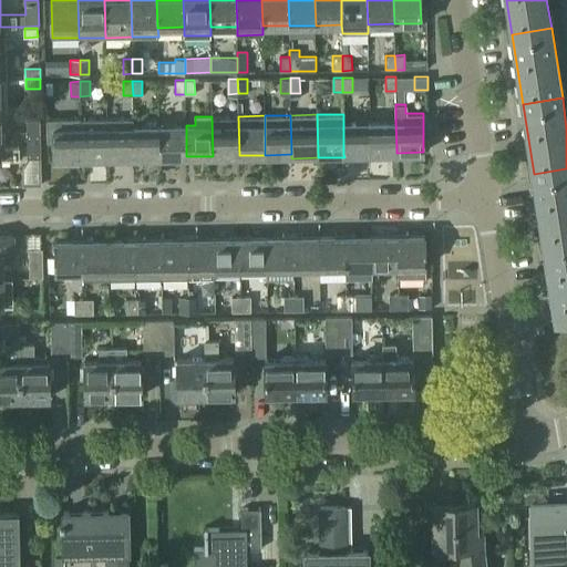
[(238,116),(212,116),(213,156),(239,155),(238,116)]
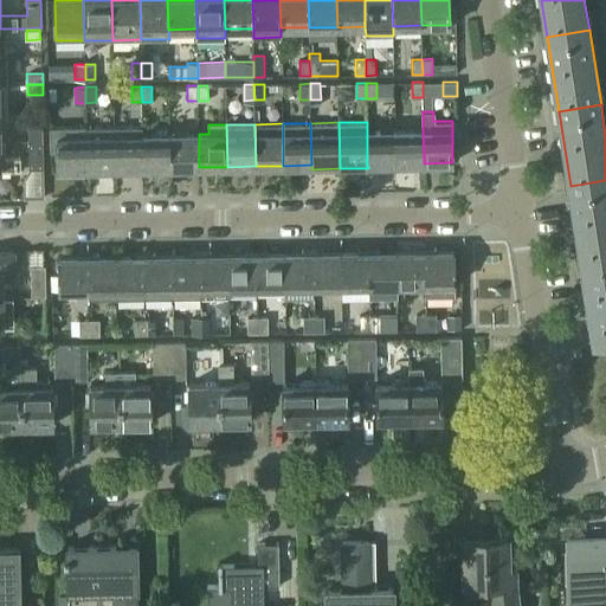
[(58,169),(86,169),(86,127),(86,126),(50,127),(51,152),(58,150),(58,169)]
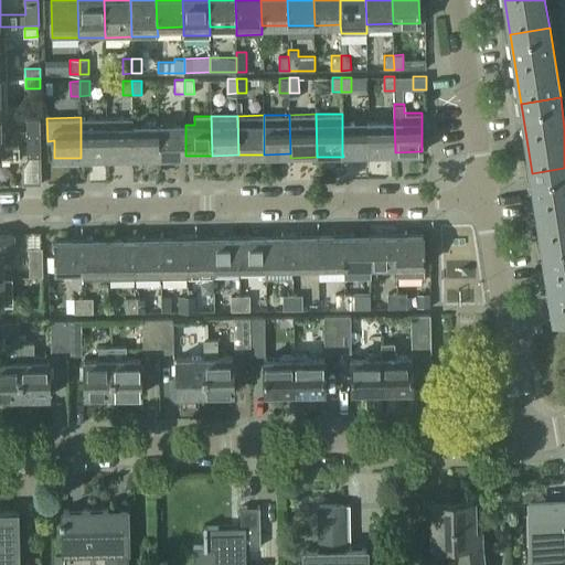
[(132,117),(106,118),(107,157),(134,157),(132,126),(132,117)]
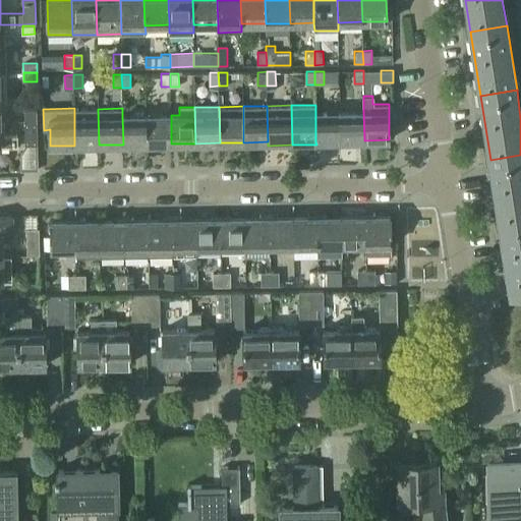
[(74,109),(74,146),(99,145),(98,109),(74,109)]
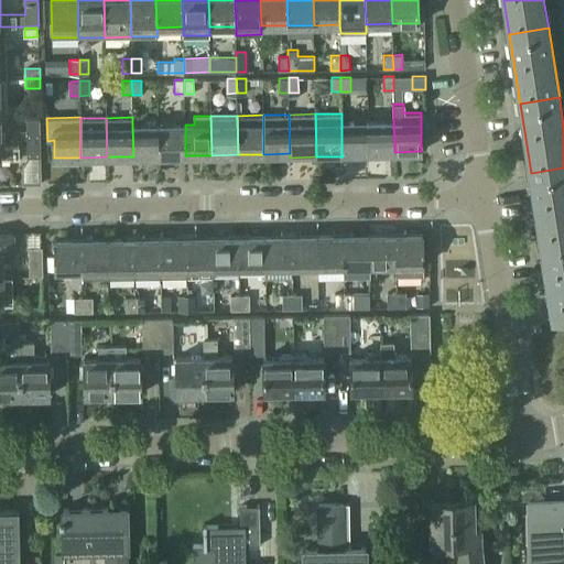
[(26,119),(28,131),(41,130),(40,119),(26,119)]
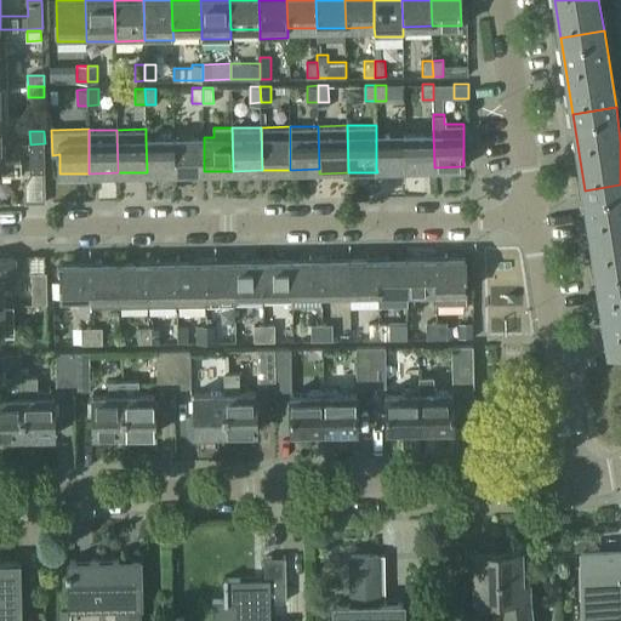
[(433,134),(405,135),(405,167),(434,167),(433,134)]
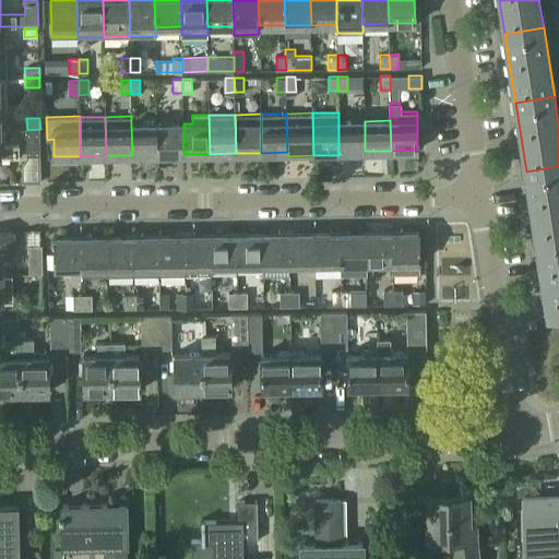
[(365,121),(339,121),(339,152),(365,151),(365,121)]
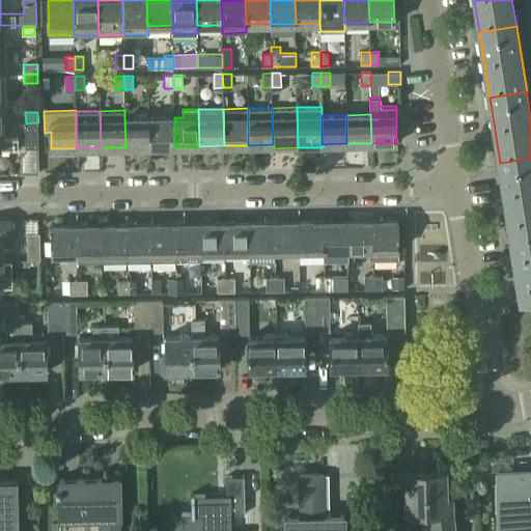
[(174,117),(149,118),(149,146),(174,146),(174,117)]
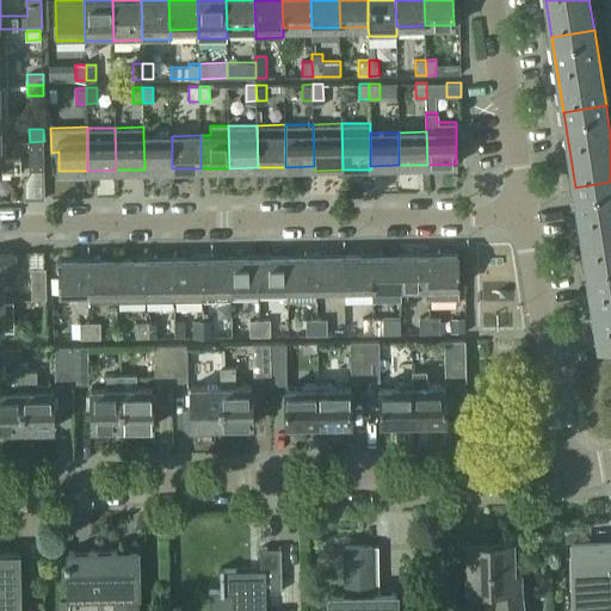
[(172,136),(143,136),(144,170),(172,168),(172,136)]
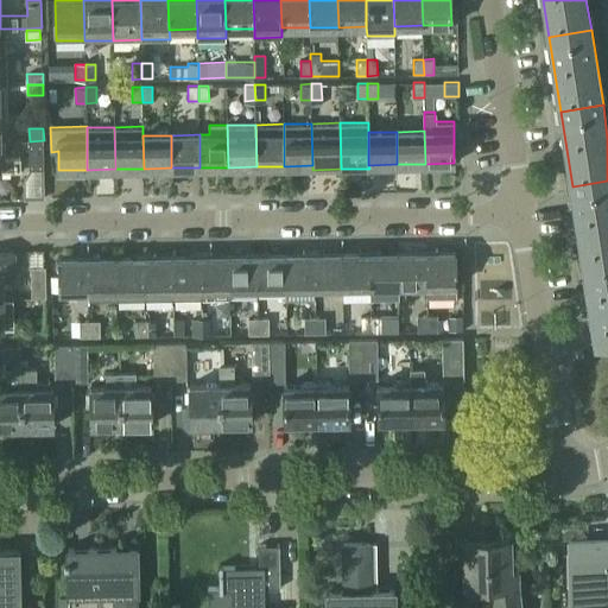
[(0,170),(1,170),(23,170),(23,158),(7,159),(6,141),(1,141),(0,140),(0,170)]
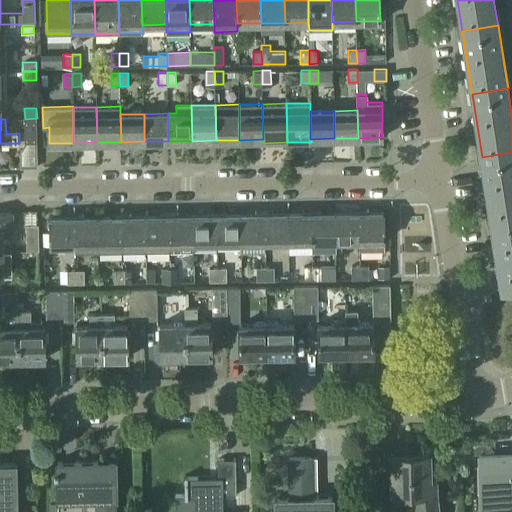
[(37,118),(25,119),(25,143),(37,143),(37,118)]
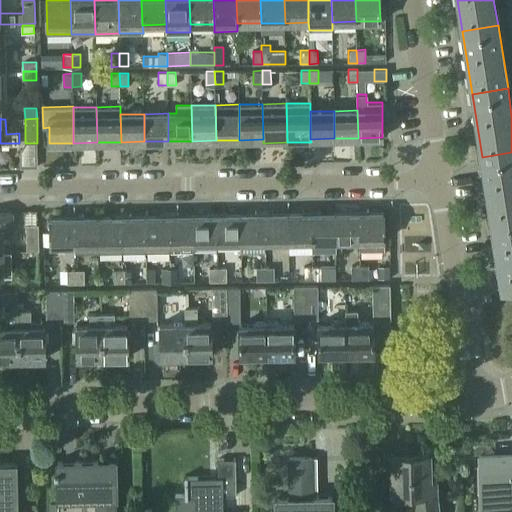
[(511,152),(482,157),(491,220),(511,217),(511,152)]
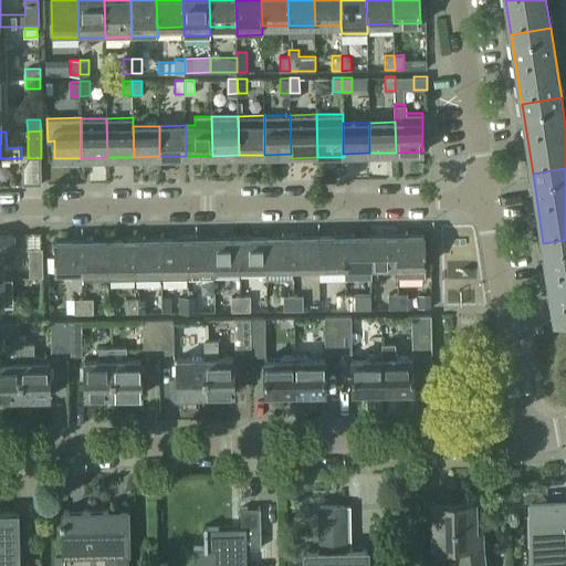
[(0,278),(12,278),(12,265),(3,265),(3,251),(14,251),(14,236),(0,234),(0,278)]
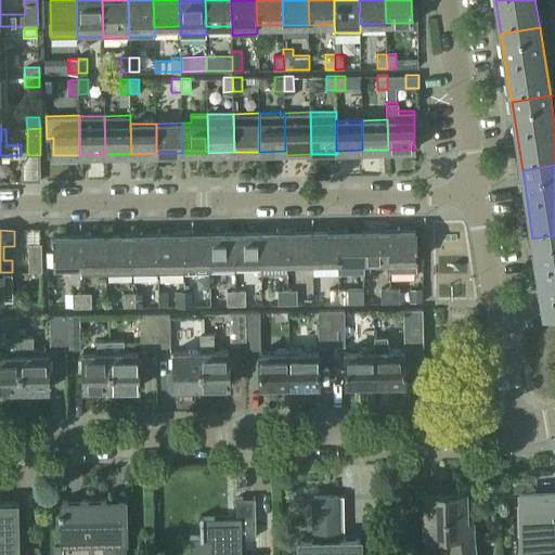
[(416,230),(389,231),(390,260),(390,271),(416,271),(416,230)]
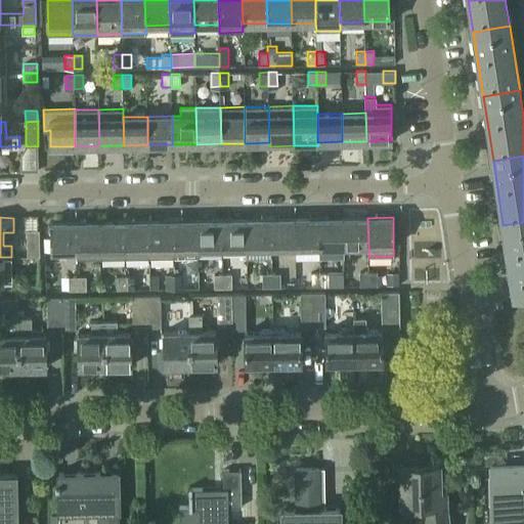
[(319,218),(295,219),(296,247),(319,247),(319,218)]
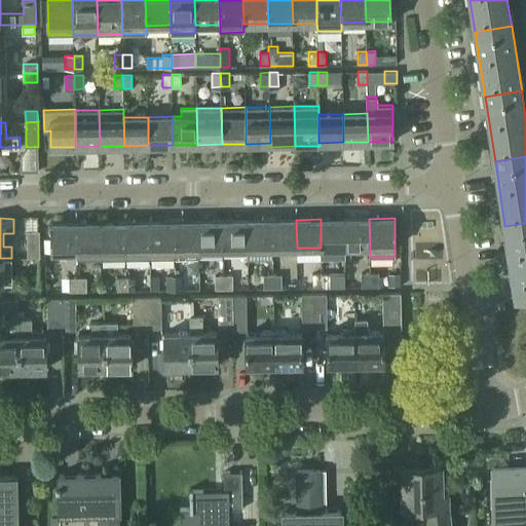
[(344,219),(321,219),(321,248),(321,258),(345,258),(345,248),(344,219)]
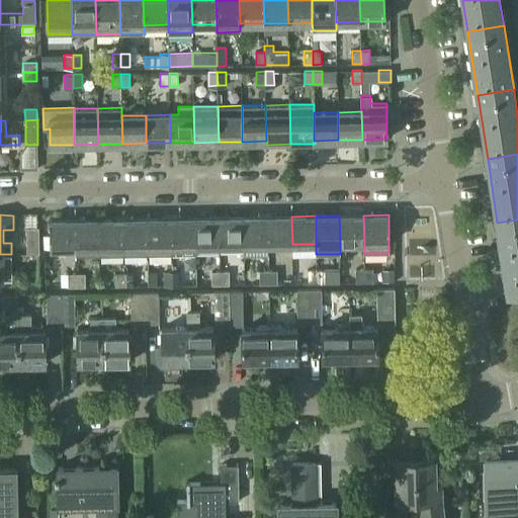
[(363,216),(339,216),(340,244),(364,243),(363,216)]
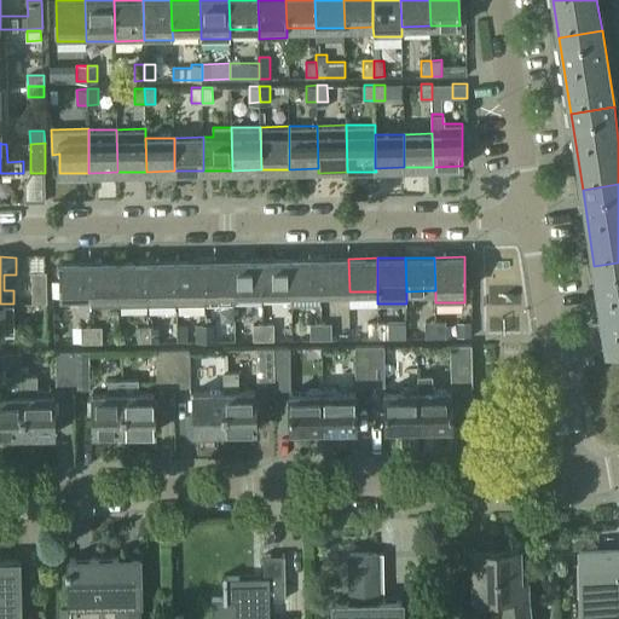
[(319,259),(291,260),(291,293),(320,293),(319,259)]
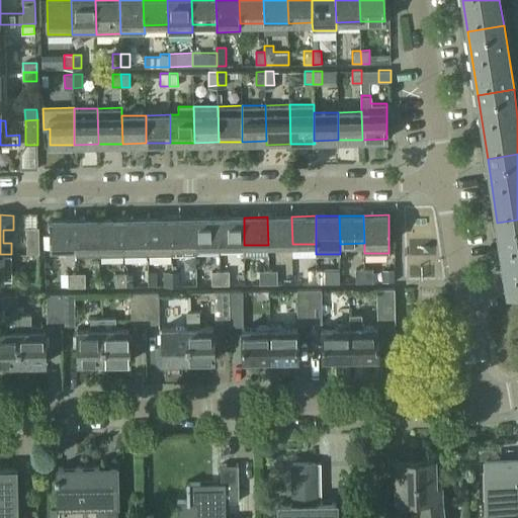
[(291,217),(267,217),(268,245),(292,244),(291,217)]
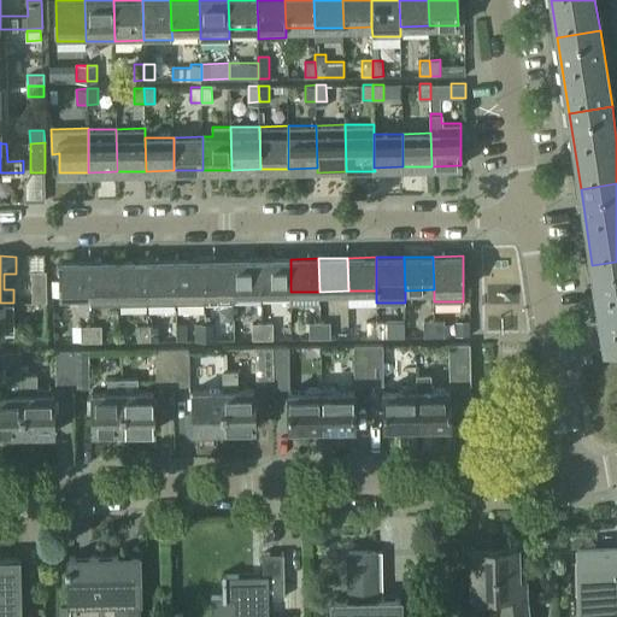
[(233,259),(204,260),(205,303),(234,303),(234,293),(233,259)]
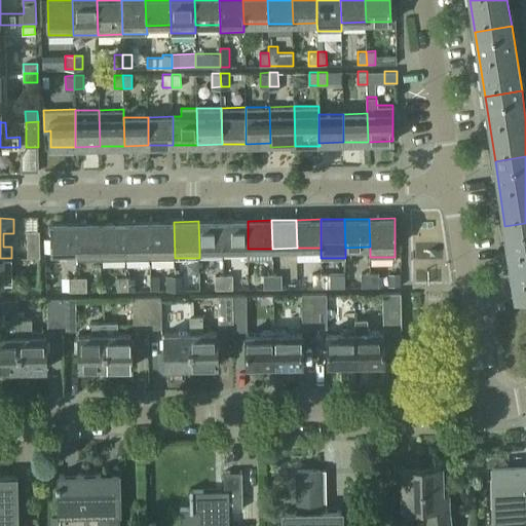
[(223,221),(198,221),(199,250),(223,250),(223,221)]
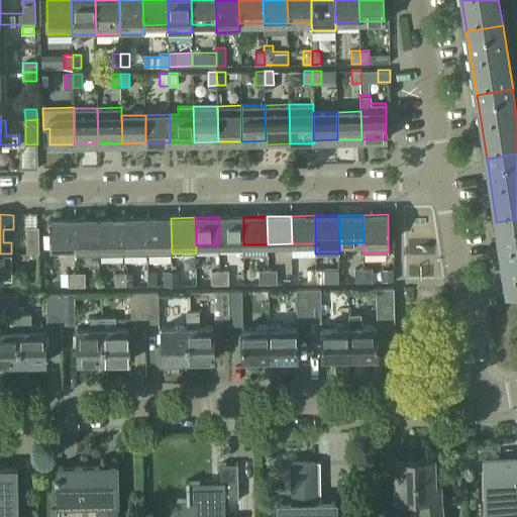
[(243,217),(219,217),(219,245),(243,244),(243,217)]
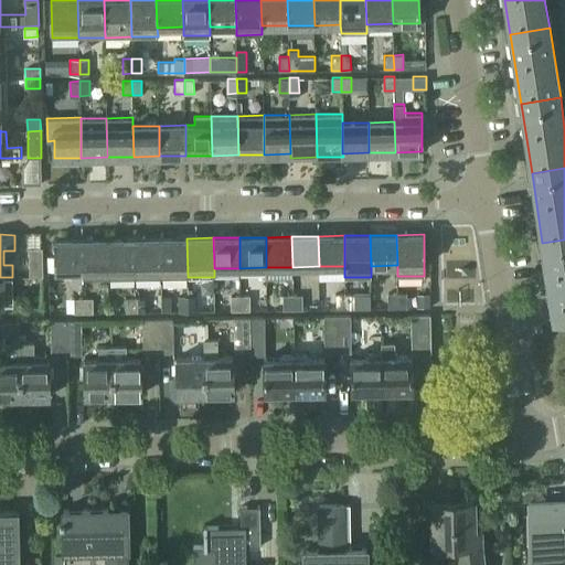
[(161,238),(135,240),(136,278),(161,278),(161,238)]
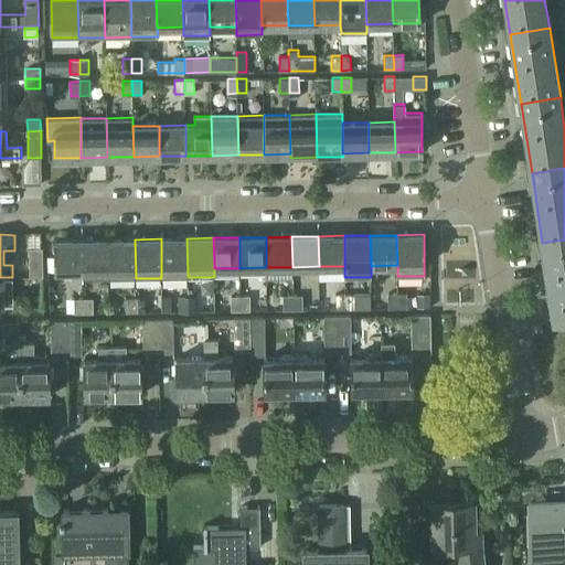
[(187,238),(161,238),(161,278),(188,277),(187,238)]
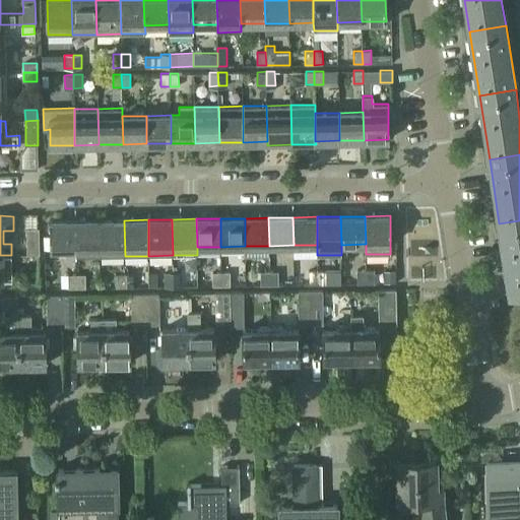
[(51,237),(45,237),(45,250),(66,249),(67,259),(76,259),(76,257),(76,220),(51,221),(51,237)]
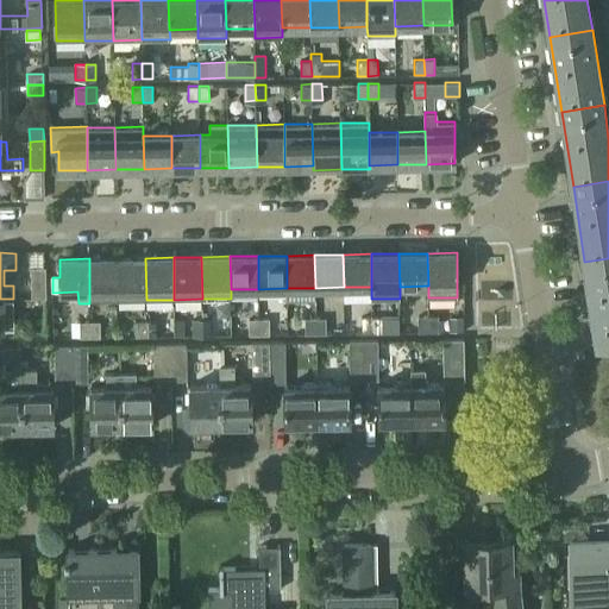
[(118,301),(117,258),(89,258),(89,301),(118,301)]
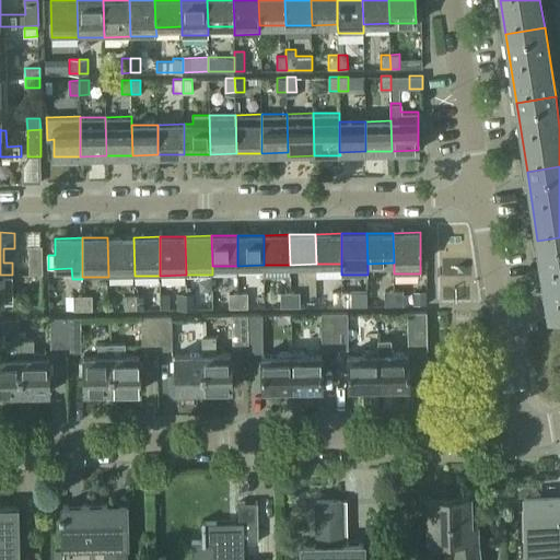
[(133,237),(107,237),(108,277),(135,276),(133,237)]
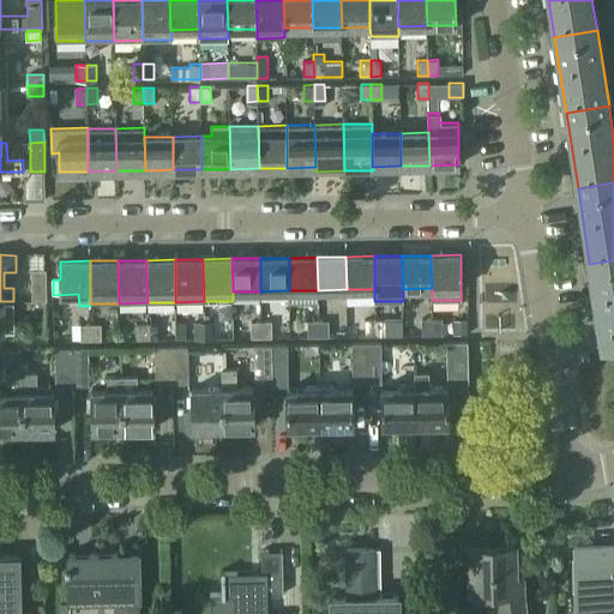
[(613,260),(589,264),(601,341),(613,338),(613,260)]
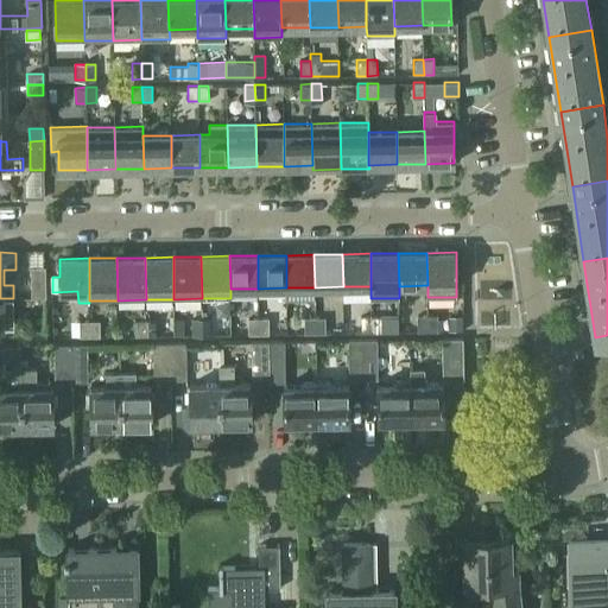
[(31,267),(32,298),(46,298),(45,267),(31,267)]
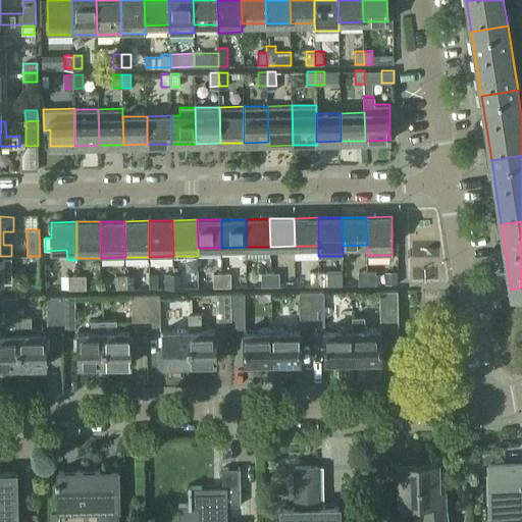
[(11,256),(0,256),(0,280),(12,280),(11,256)]
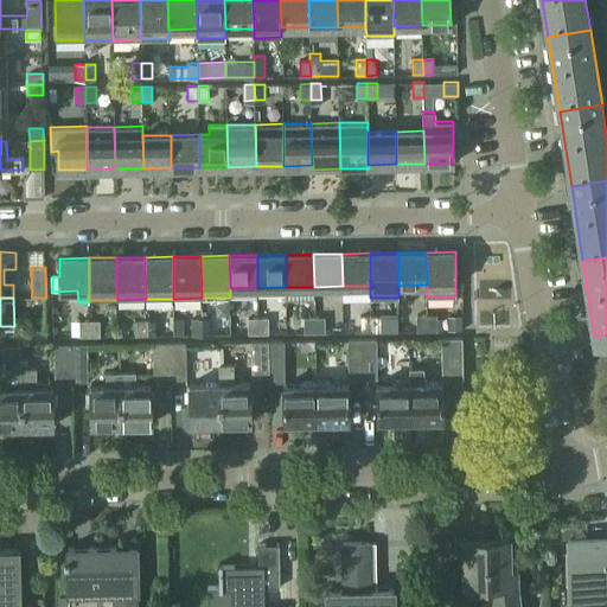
[(427,330),(427,314),(417,314),(417,331),(427,330)]
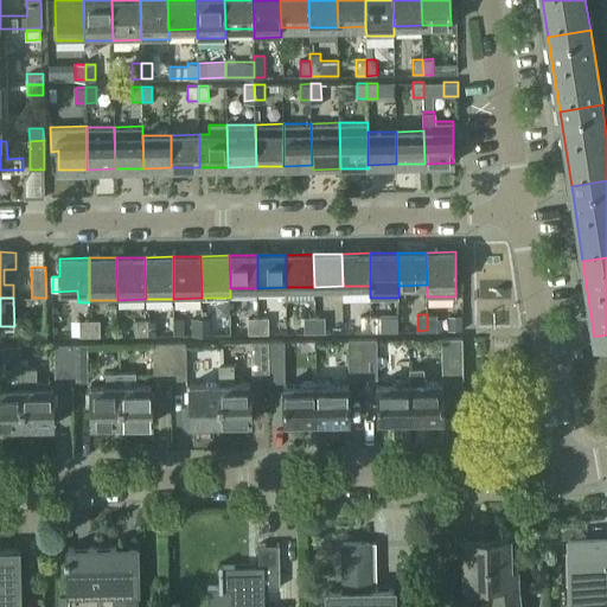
[(438,314),(427,314),(427,330),(438,330),(438,314)]
